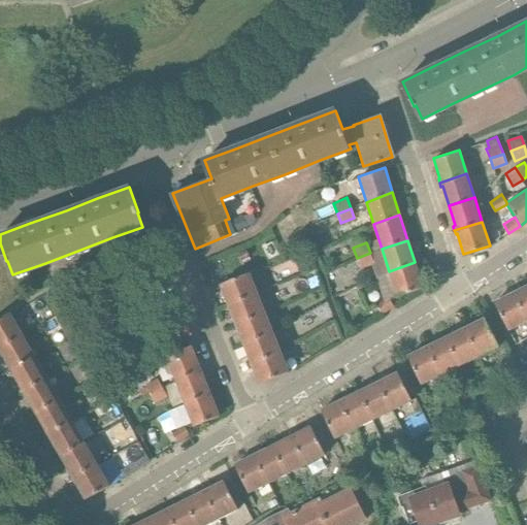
[(370,253),(357,258),(361,268),(374,262),(370,253)]
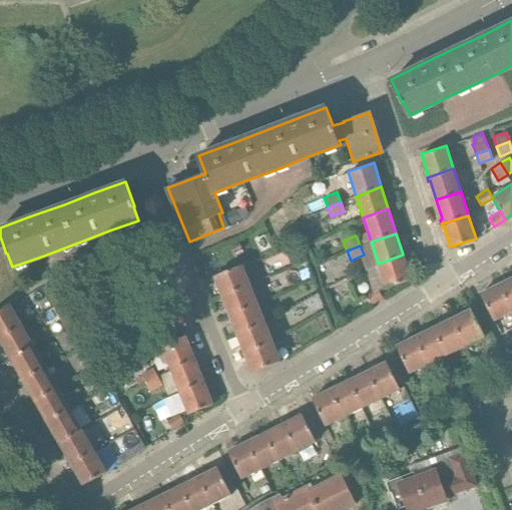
[(385,287),(411,279),(403,255),(378,264),(385,287)]
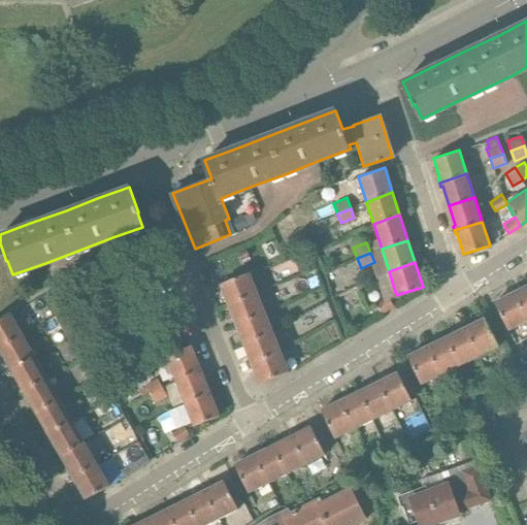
[(228,303),(257,292),(249,272),(220,284),(228,303)]
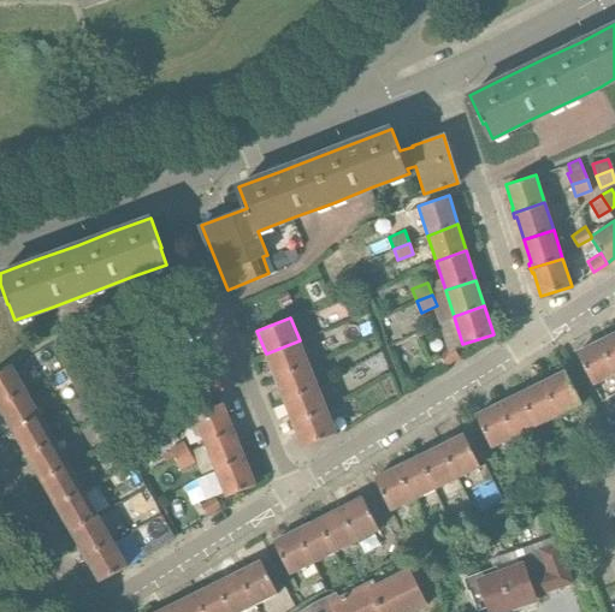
[(614,372),(614,332),(604,338),(603,336),(598,338),(614,372)]
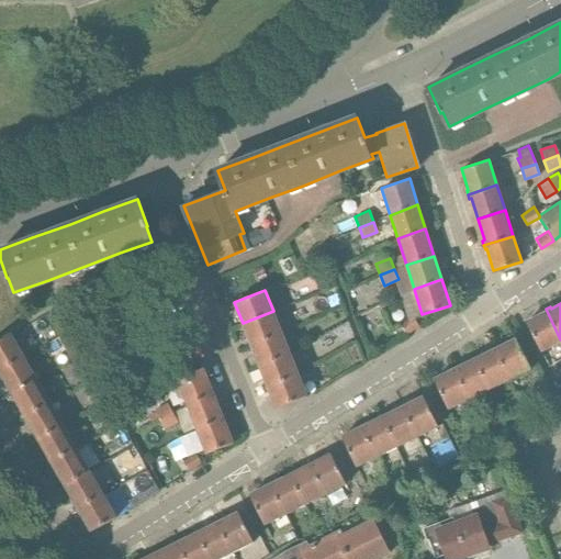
[(541,351),(560,341),(560,339),(546,309),(542,311),(543,312),(526,321),(541,351)]
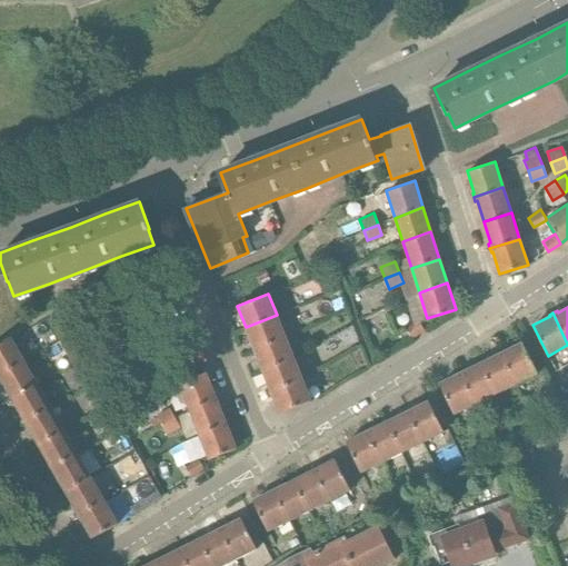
[(252,349),(286,336),(277,315),(246,327),(252,345),(251,345),(252,349)]
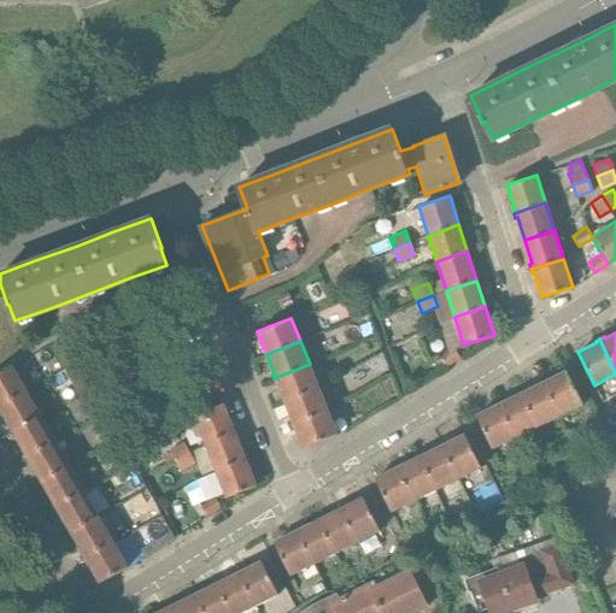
[(446,365),(461,357),(453,346),(439,355),(446,365)]
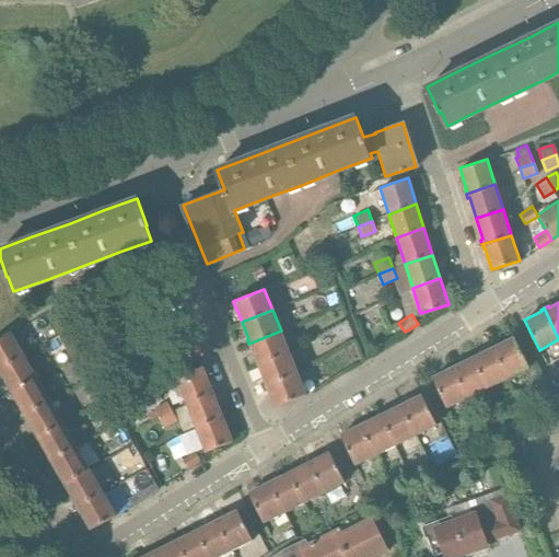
[(0,367),(24,354),(11,331),(0,336),(0,367)]
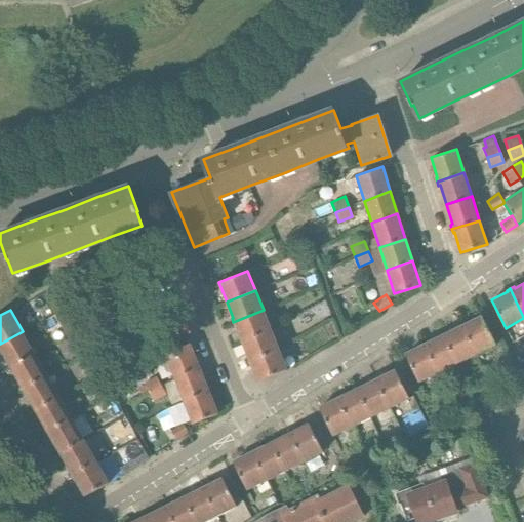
[(242,342),(271,329),(264,310),(233,322),(235,326),(236,326),(242,342)]
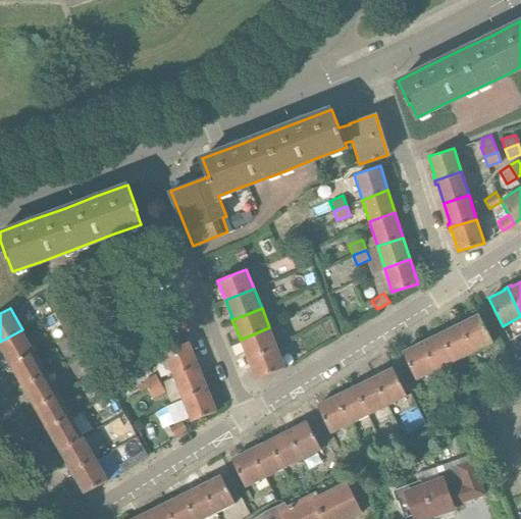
[(473,351),(493,342),(479,314),(460,323),(473,351)]
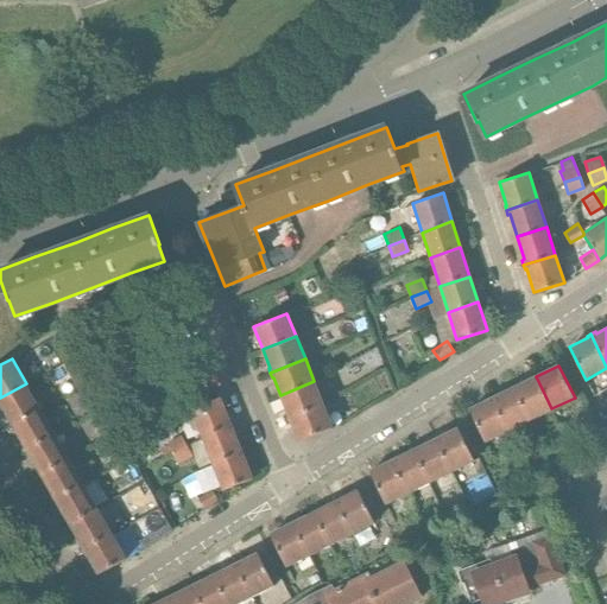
[(530,419),(551,408),(536,376),(514,387),(530,419)]
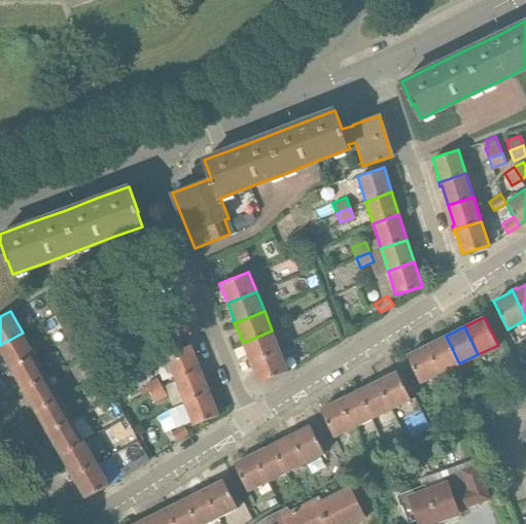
[(249,363),(280,350),(272,330),(243,343),(249,358),(248,358),(249,363)]
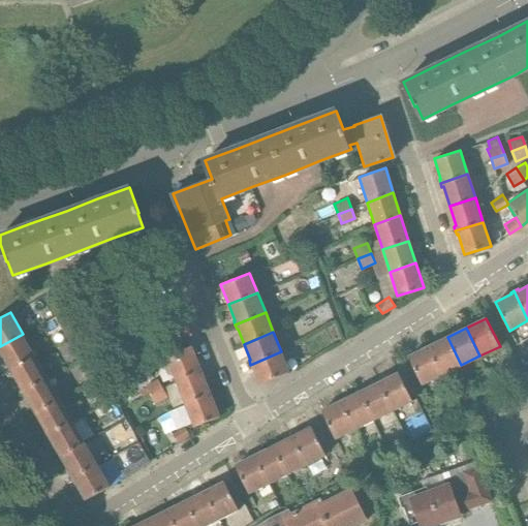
[(11,369),(35,356),(24,336),(23,334),(0,346),(0,349),(11,369)]
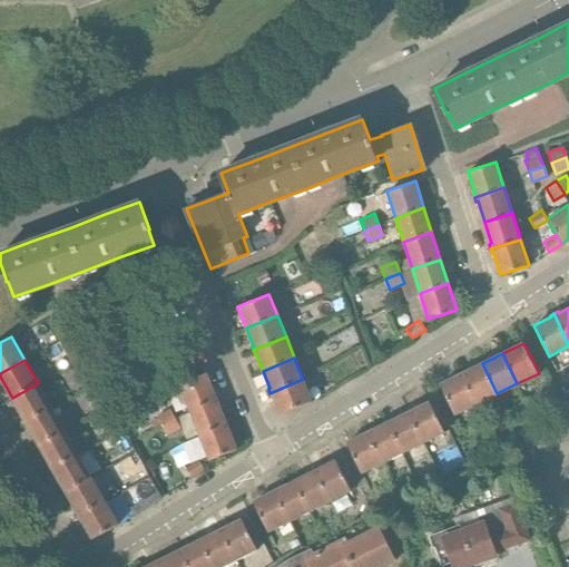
[(476,404),(497,393),(482,363),(466,371),(464,370),(460,372),(476,404)]
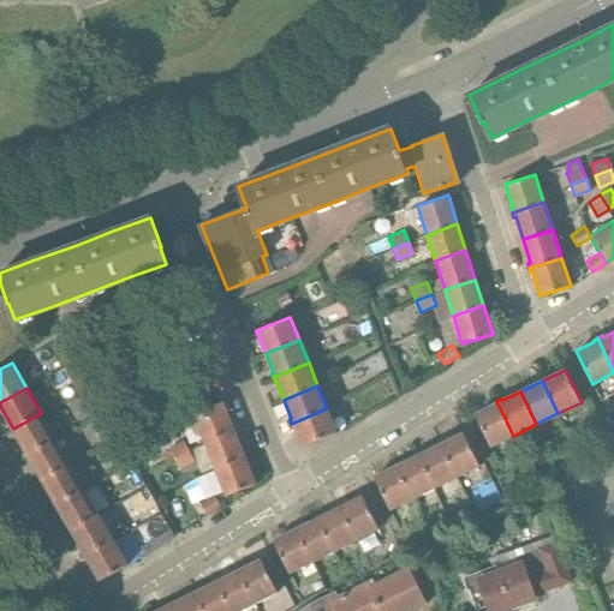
[(490,447),(513,436),(496,401),(493,402),(494,405),(475,413),(490,447)]
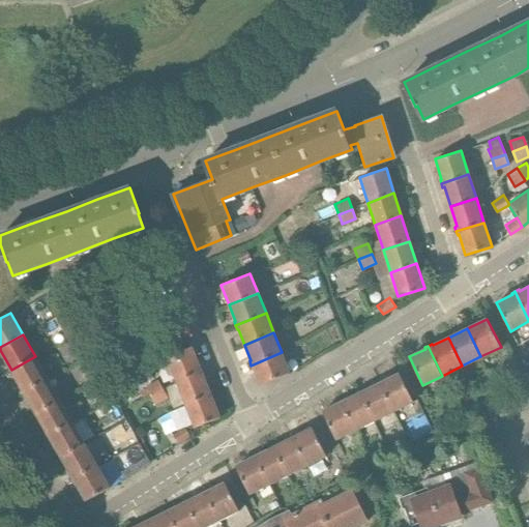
[(167,357),(172,370),(176,380),(203,370),(201,366),(200,367),(192,347),(167,357)]
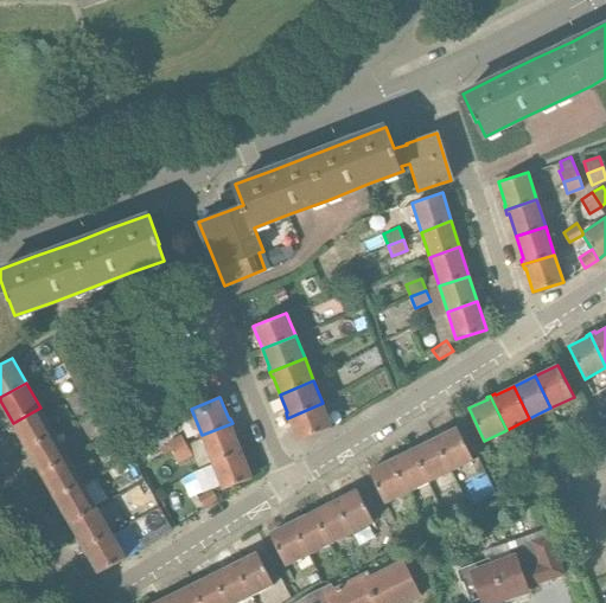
[(299,440),(332,427),(323,403),(287,418),(289,422),(291,421),(299,440)]
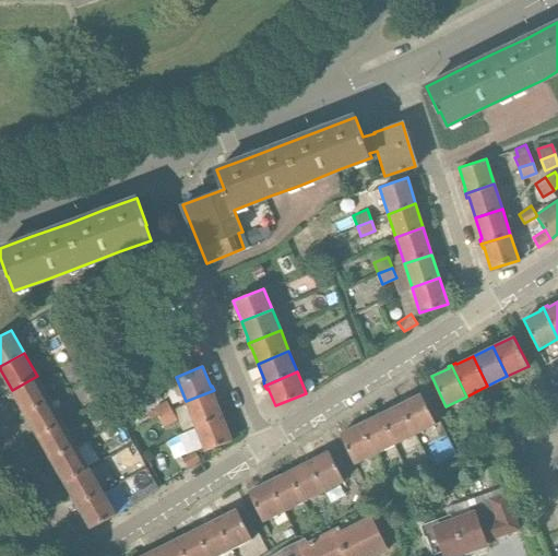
[(24,414),(50,399),(40,381),(37,376),(12,390),(23,410),(22,410),(24,414)]
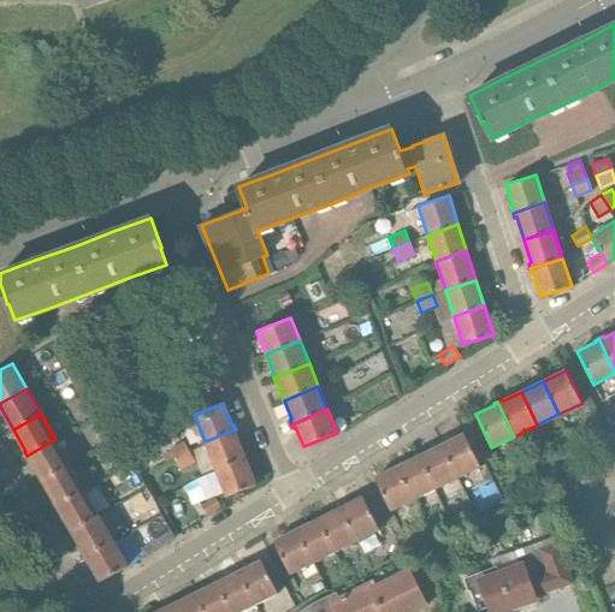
[(236,429),(205,441),(210,455),(216,469),(244,457),(236,434),(237,434),(236,429)]
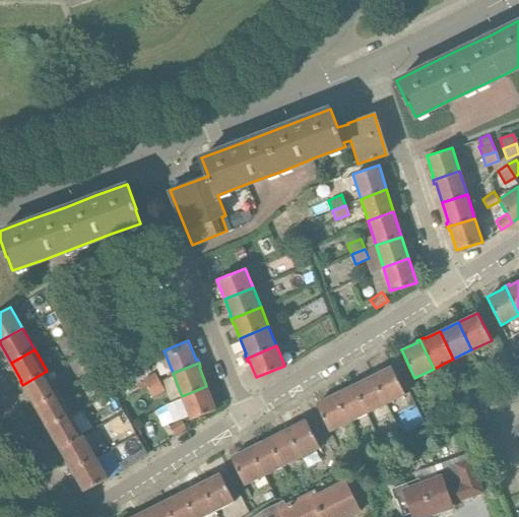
[(387,402),(405,393),(392,366),(377,374),(376,372),(373,374),(387,402)]
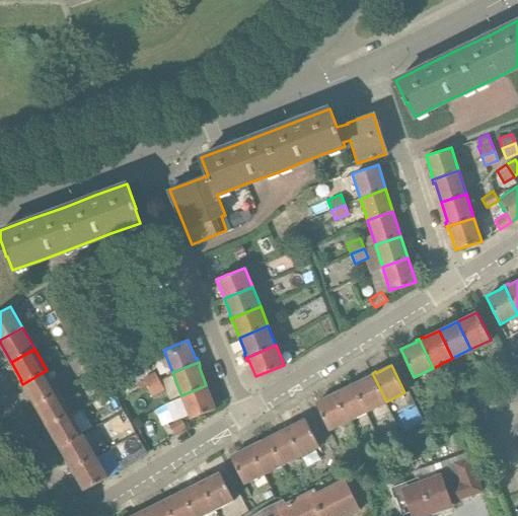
[(35,404),(59,391),(47,370),(22,384),(24,387),(25,387),(35,404)]
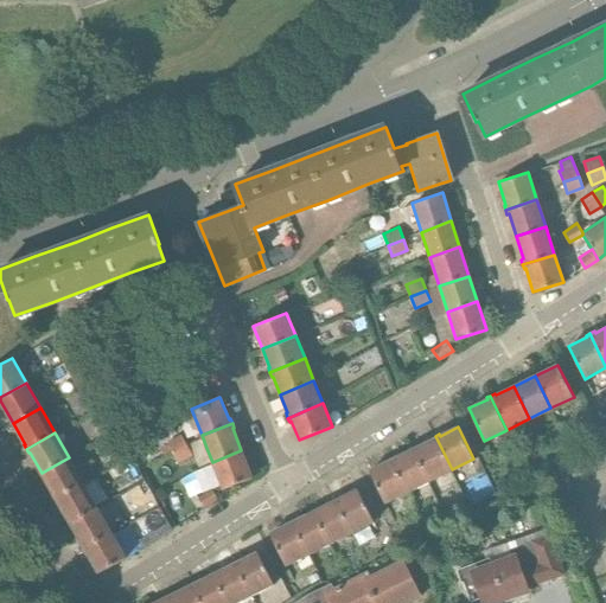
[(172,453),(186,443),(180,434),(166,441),(172,453)]
